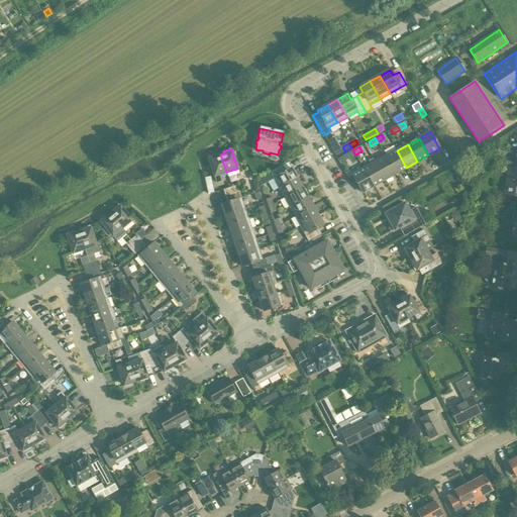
[(348,159),(355,154),(352,150),(346,153),(348,159)]
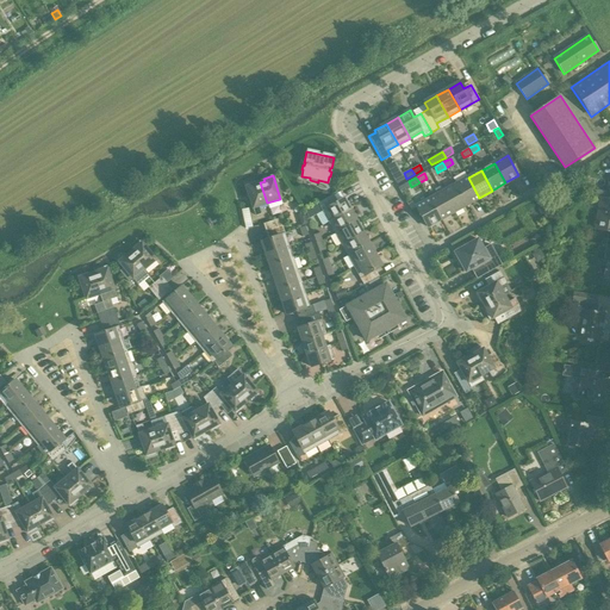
[(468,178),(455,185),(466,205),(479,198),(468,178)]
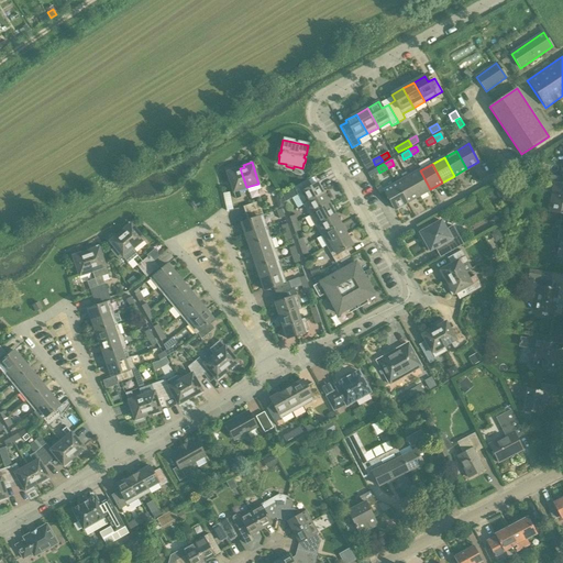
[(225,170),(229,178),(235,199),(241,198),(239,190),(246,187),(240,168),(235,170),(234,168),(225,170)]
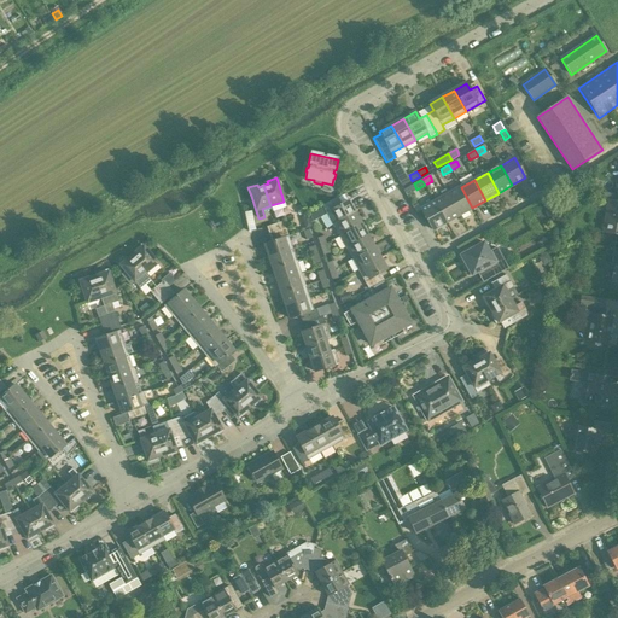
[(448,194),(459,215),(472,208),(461,187),(448,194)]
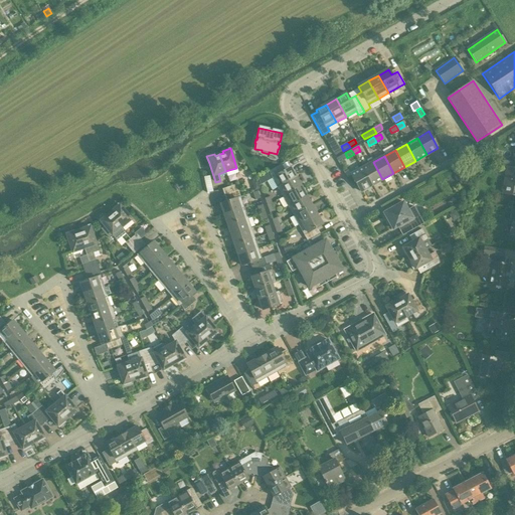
[(373,162),(371,158),(367,160),(369,165),(362,169),(371,185),(382,179),(373,162)]
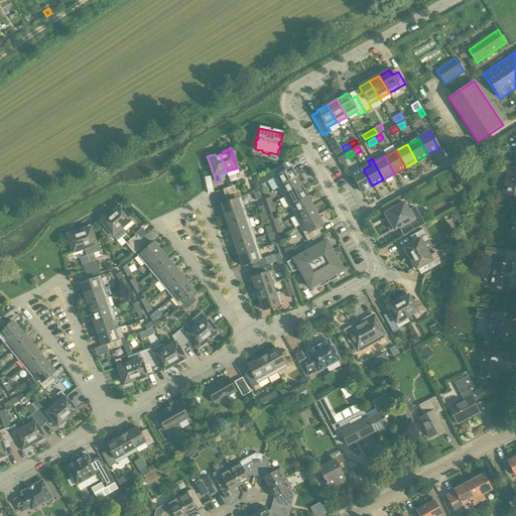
[(502,167),(508,168),(503,194),(515,195),(515,162),(503,160),(502,167)]
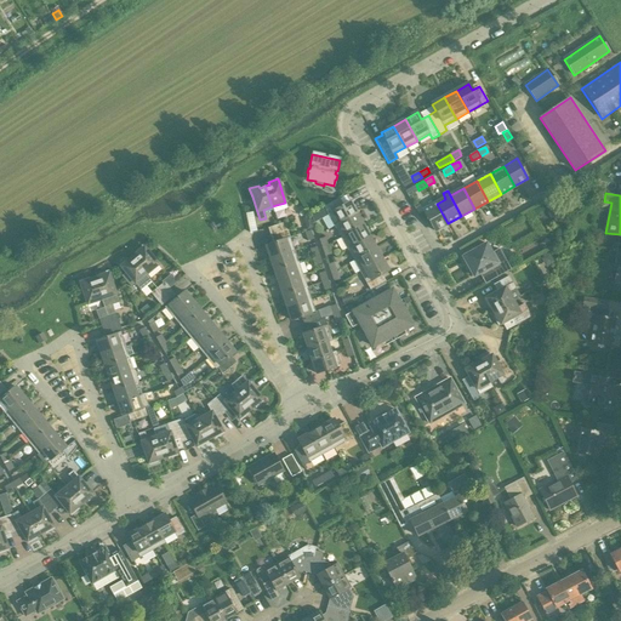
[(334,226),(355,214),(349,203),(342,206),(339,199),(324,208),(334,226)]
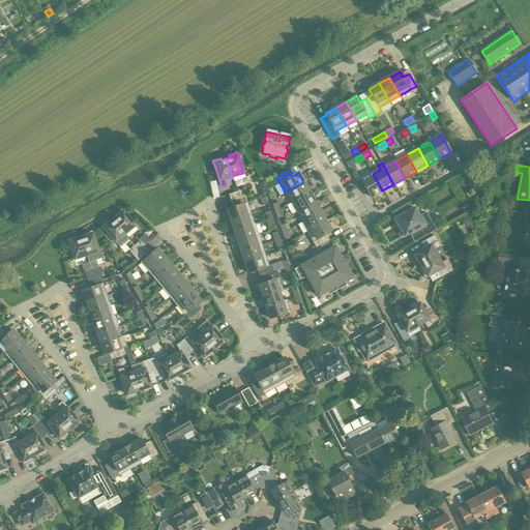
[(371,198),(382,190),(373,174),(360,180),(371,198)]
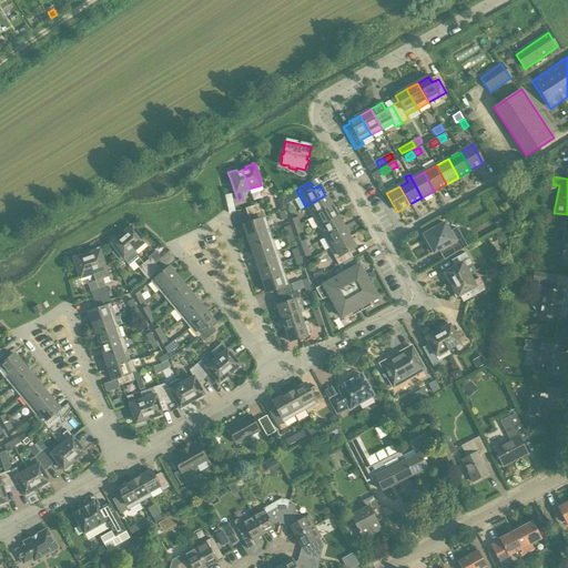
[(325,195),(305,206),(312,217),(332,206),(325,195)]
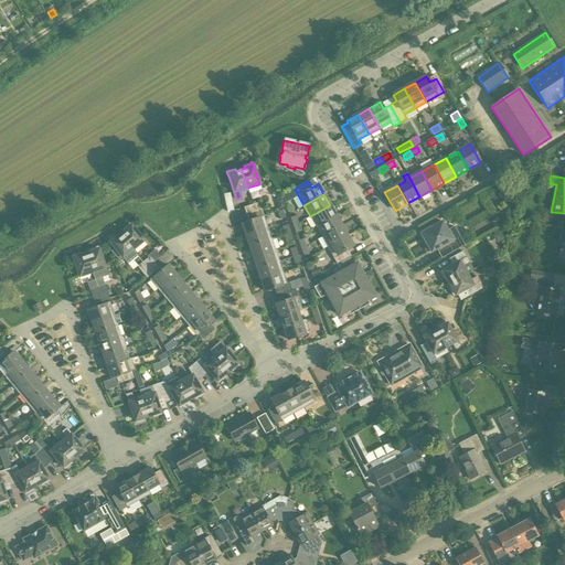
[(279,211),(283,210),(287,209),(283,196),(275,199),(279,211)]
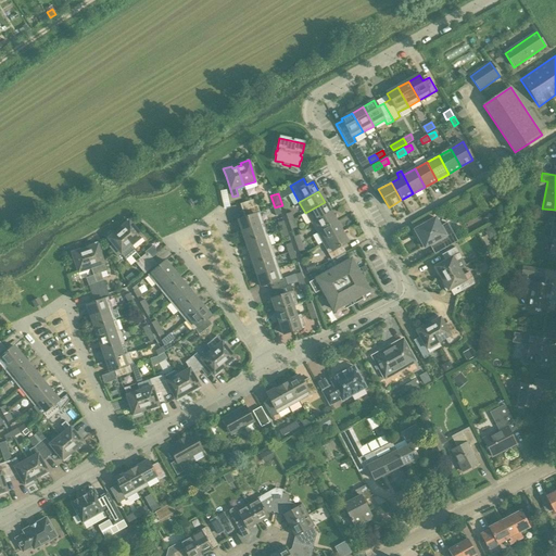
[(242,211),(256,206),(254,200),(240,204),(242,211)]
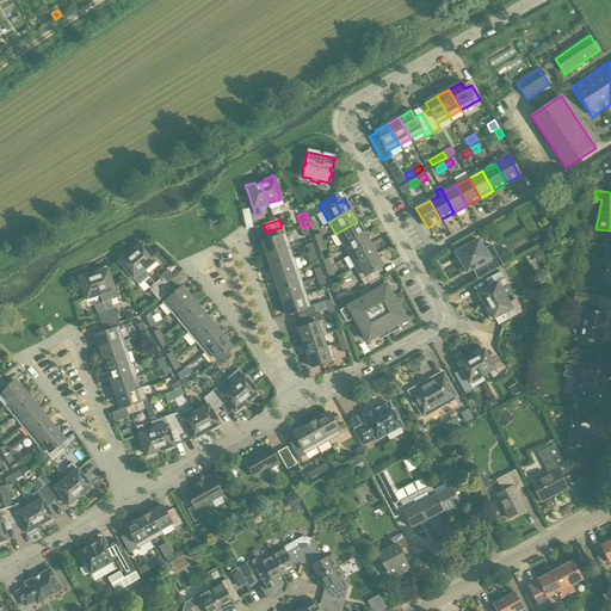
[(357,222),(335,234),(341,245),(363,233),(357,222)]
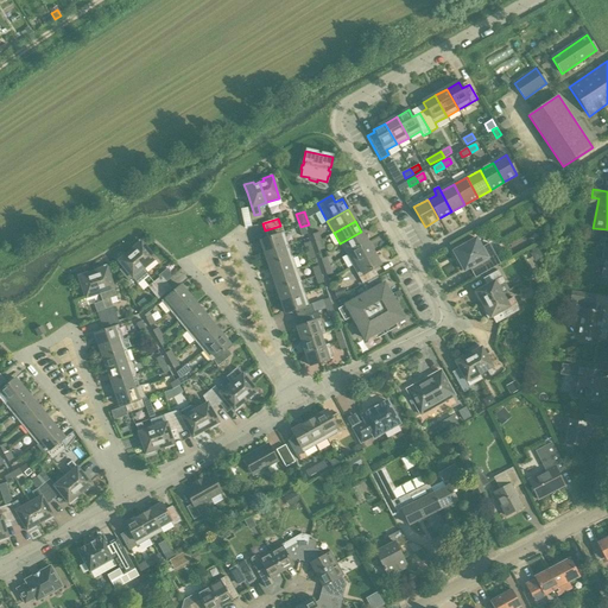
[(283,233),(280,226),(265,230),(267,238),(283,233)]
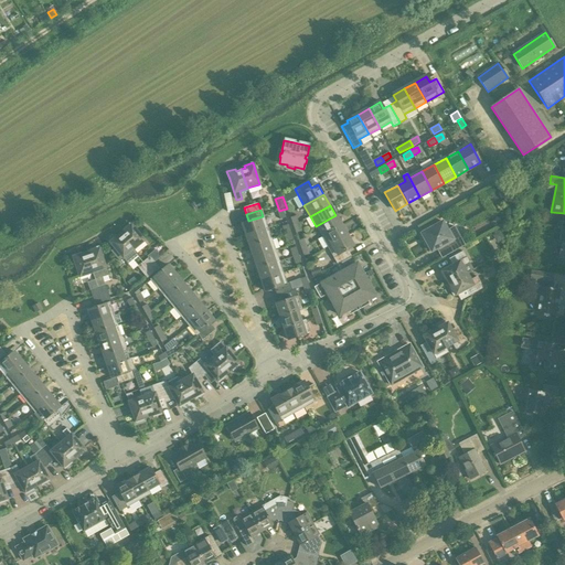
[(336,215),(316,226),(321,237),(341,226),(336,215)]
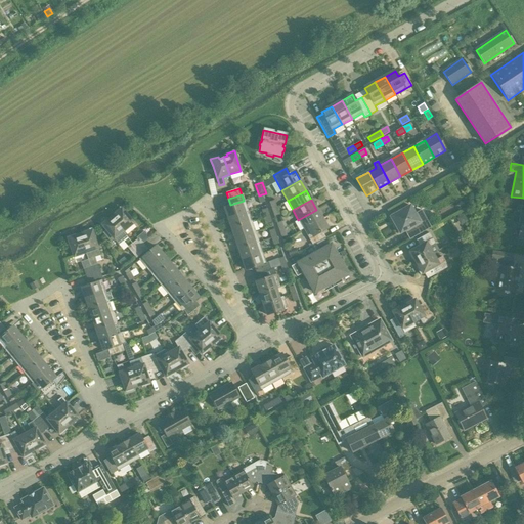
[(244,201),(230,205),(224,208),(228,218),(248,212),(244,201)]
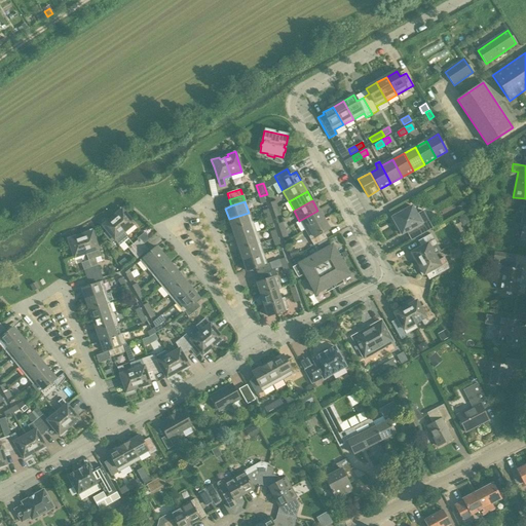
[(414,238),(431,228),(422,212),(416,215),(411,207),(401,213),(400,211),(392,215),(393,217),(391,218),(392,220),(390,220),(395,228),(397,227),(401,234),(408,231),(410,231),(414,238)]
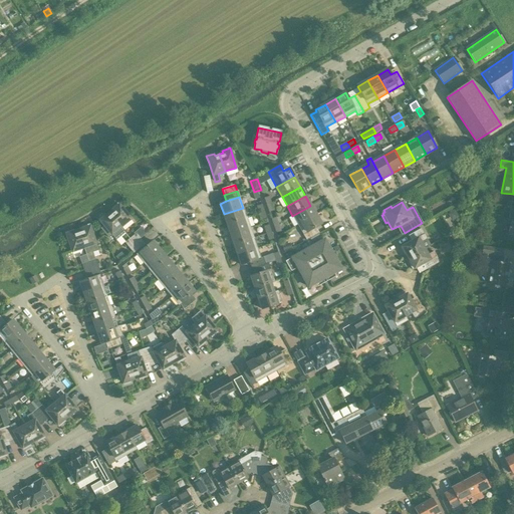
[(112,211),(109,213),(120,227),(131,219),(117,204),(111,209),(112,211)]
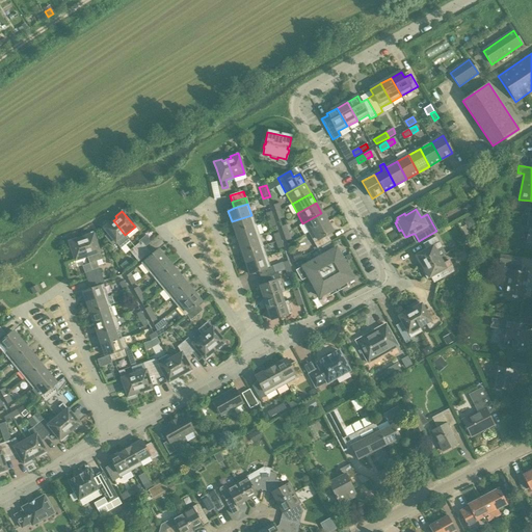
[(321,213),(302,223),(309,233),(326,222),(321,213)]
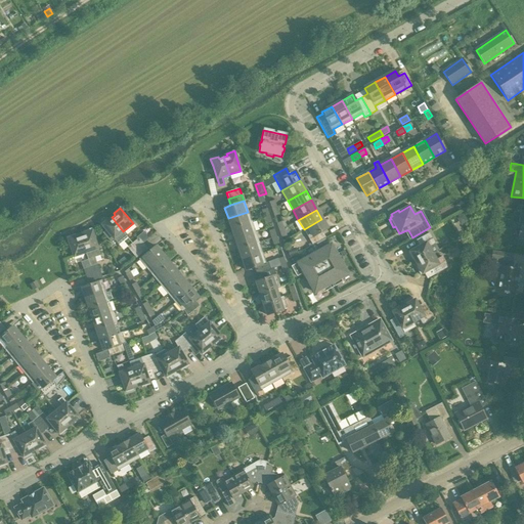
[(248,212),(228,218),(231,228),(251,222),(248,212)]
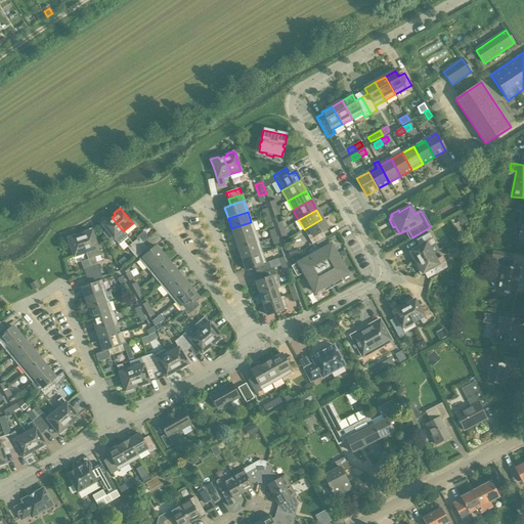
[(128,237),(123,231),(112,217),(108,220),(106,218),(100,223),(105,230),(102,232),(111,242),(114,239),(119,245),(128,237)]
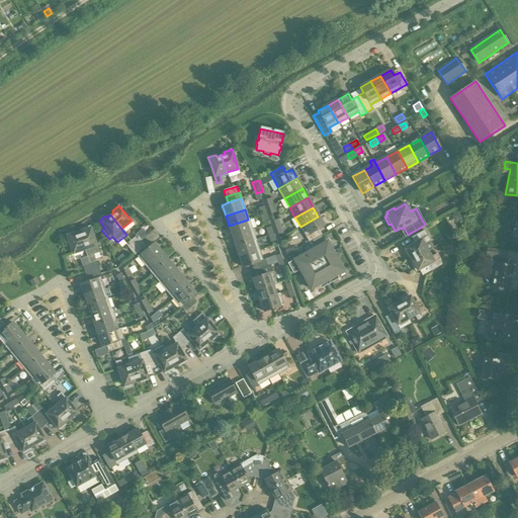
[(300,227),(309,242),(321,235),(318,230),(324,227),(318,217),(300,227)]
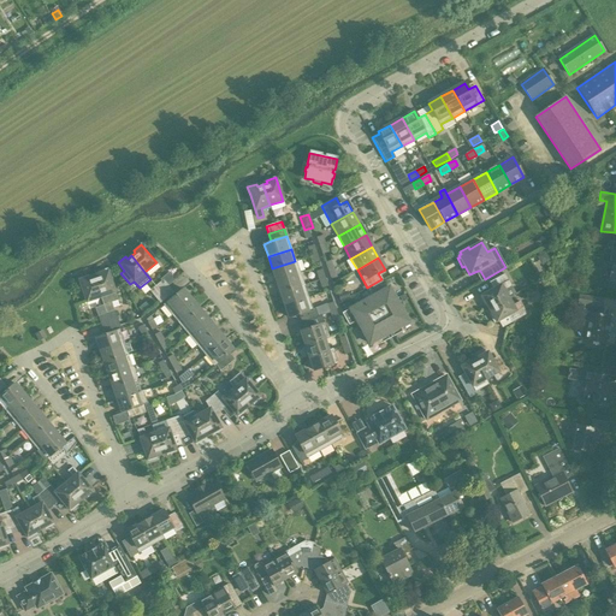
[(325,262),(327,271),(333,270),(333,268),(333,267),(337,267),(335,260),(331,261),(331,260),(325,262)]
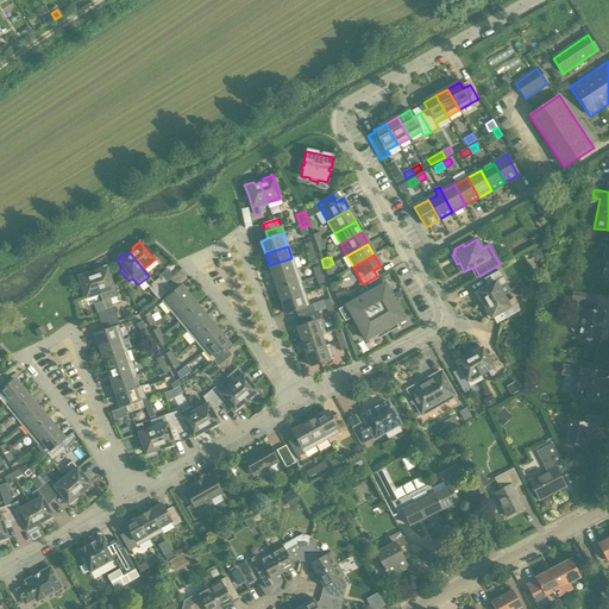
[(292,258),(269,265),(274,277),(296,270),(292,258)]
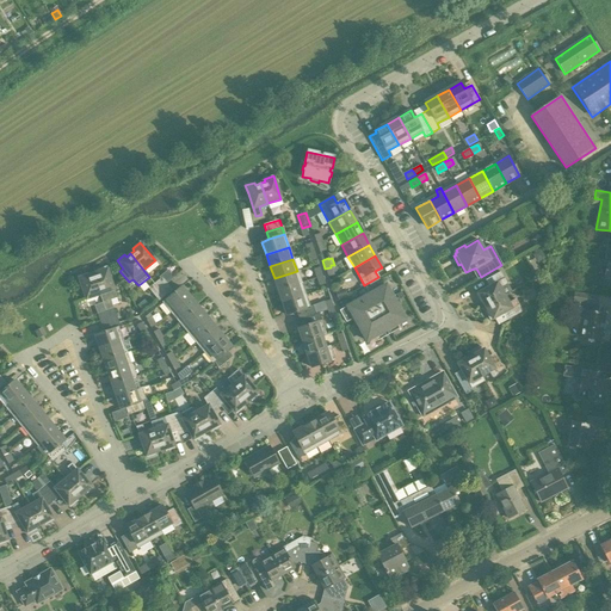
[(113,309),(110,300),(116,298),(106,267),(97,270),(97,273),(93,275),(99,295),(105,312),(113,309)]
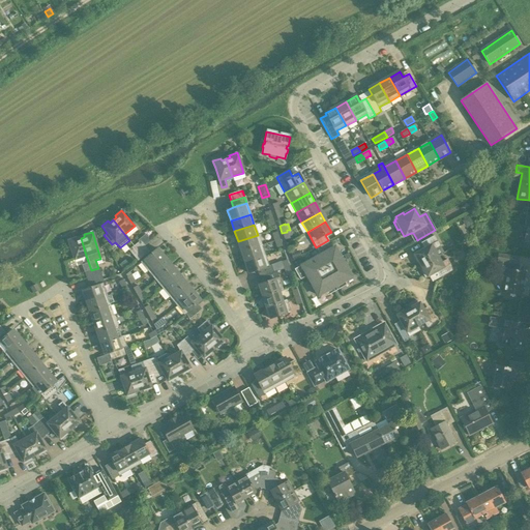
[(241,253),(261,245),(258,235),(238,241),(241,253)]
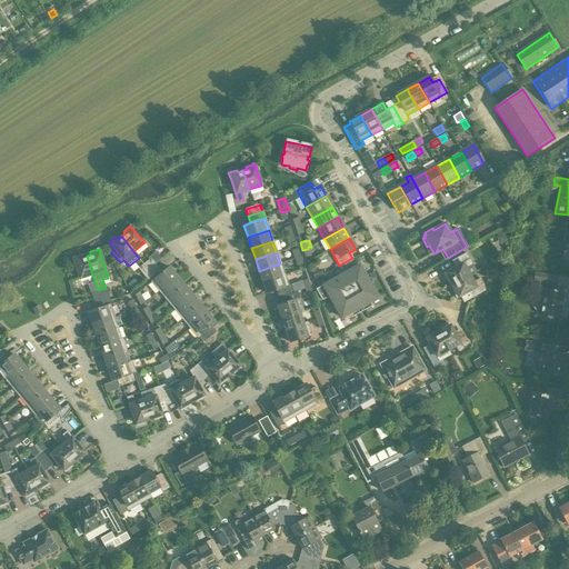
[(451,286),(469,276),(477,271),(467,253),(452,261),(456,268),(442,275),(447,282),(449,281),(451,286)]
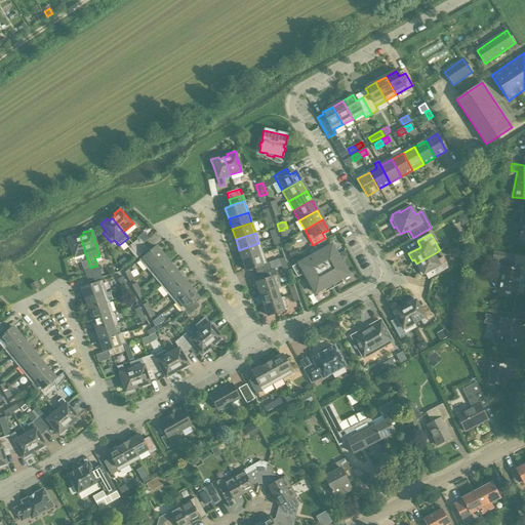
[(74,257),(85,253),(80,236),(76,237),(75,235),(67,238),(74,257)]
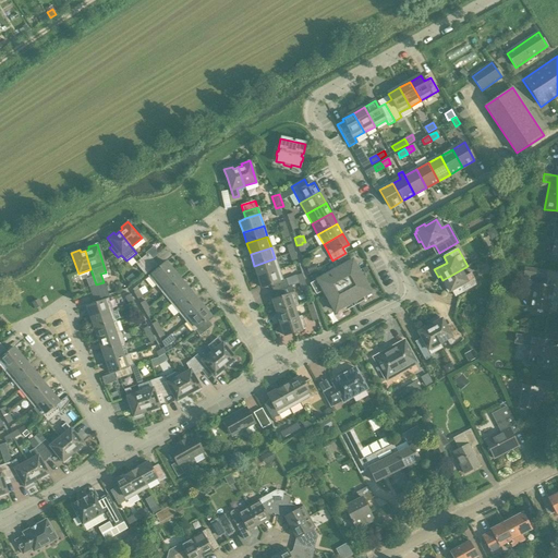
[(136,264),(141,269),(152,259),(147,254),(136,264)]
